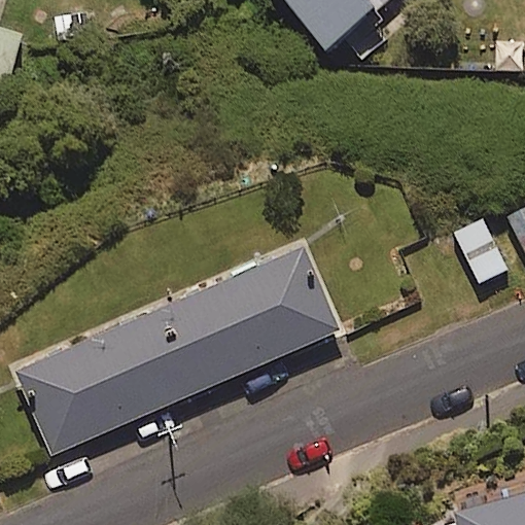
[(58,18),(0,0),(0,119),(25,127),(58,18)]
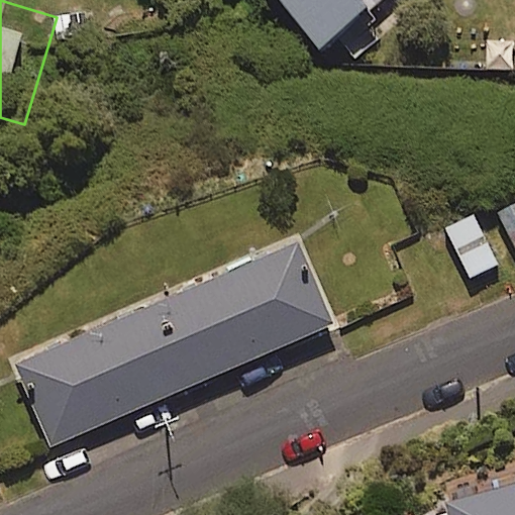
[(280,0),(320,48),(378,0),(280,0)]
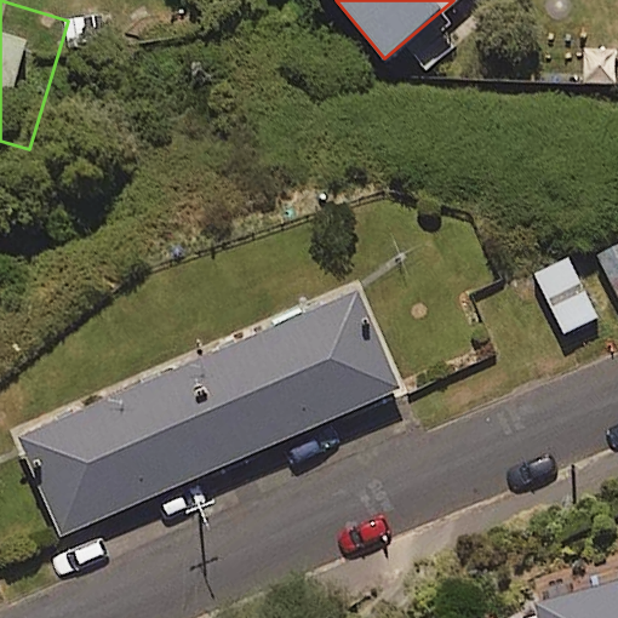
[(617,240),(596,251),(617,292),(617,240)]
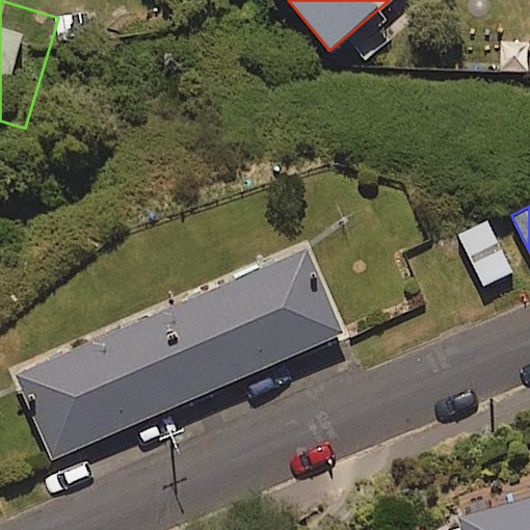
[(511,271),(487,219),(458,233),(482,284),(511,271)]
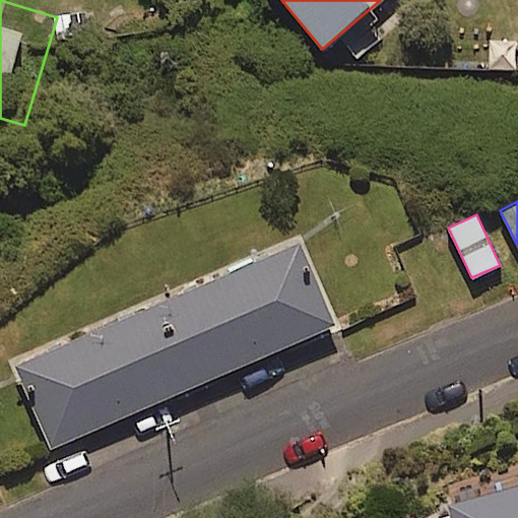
[(338,325),(301,240),(11,365),(49,450),(338,325)]
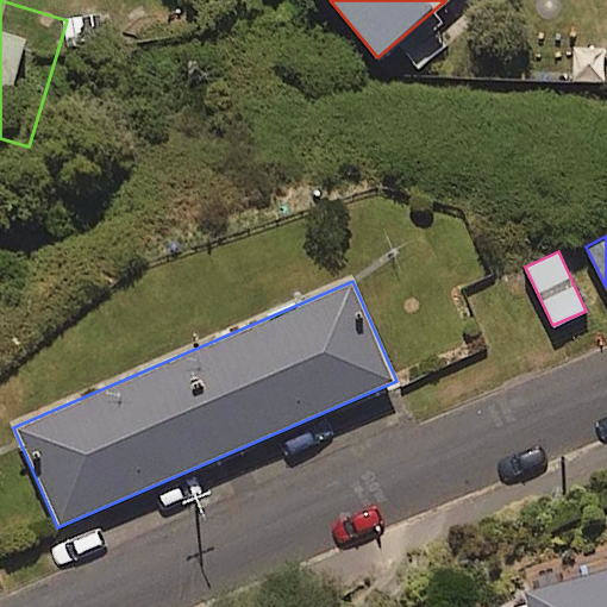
[(606,568),(501,599),(504,606),(606,606),(606,568)]
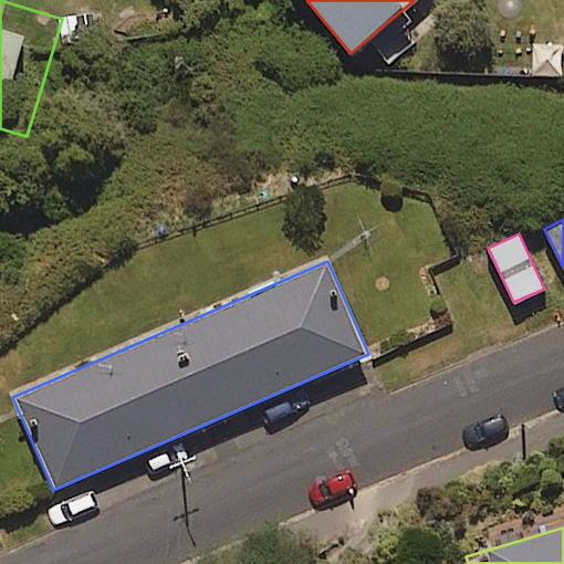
All buildings are outlined.
